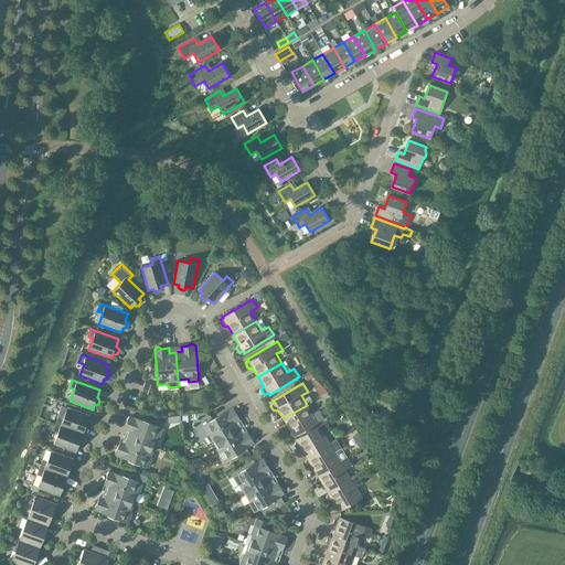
[(307,405),(284,418),(289,428),(287,429),(287,433),(289,436),(291,436),(294,435),(295,437),(324,419),(319,411),(312,414),(307,405)]
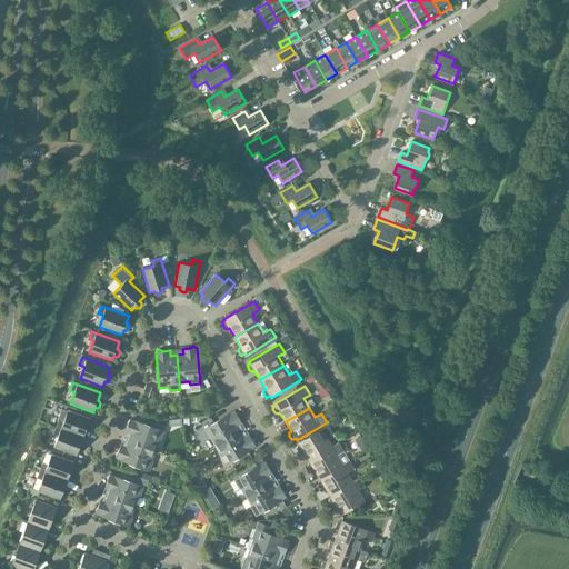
[(59,420),(56,427),(83,437),(87,430),(88,431),(91,430),(92,427),(91,423),(89,423),(91,418),(68,410),(63,421),(59,420)]
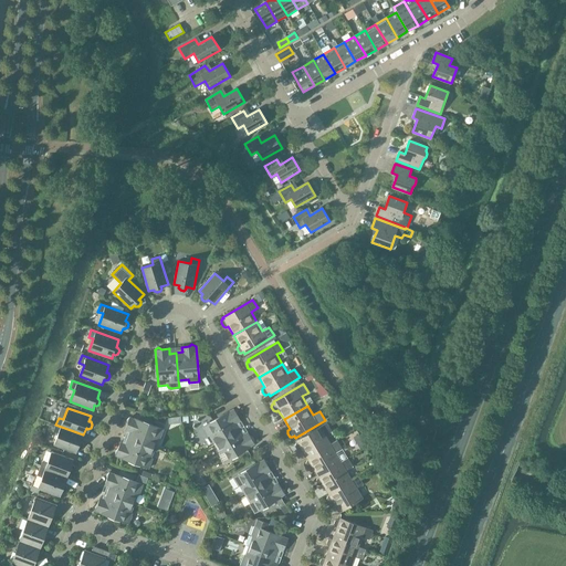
[(211,435),(216,443),(240,429),(237,423),(241,421),(238,415),(237,411),(233,409),(202,428),(208,437),(211,435)]
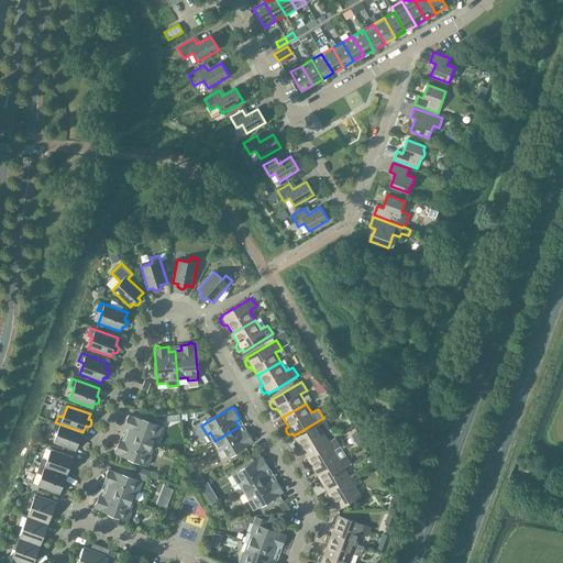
[(129,430),(127,435),(153,445),(156,435),(159,437),(163,427),(129,415),(129,416),(127,418),(127,421),(124,428),(129,430)]
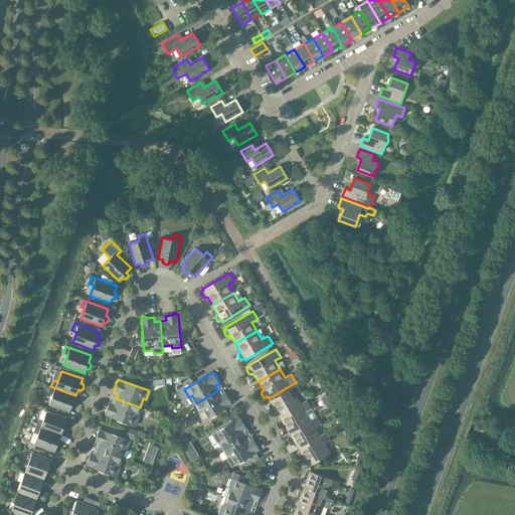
[(275,408),(280,417),(301,404),(296,396),(302,392),(297,384),(270,401),(271,402),(269,403),(269,406),(271,409),(273,409),(275,408)]
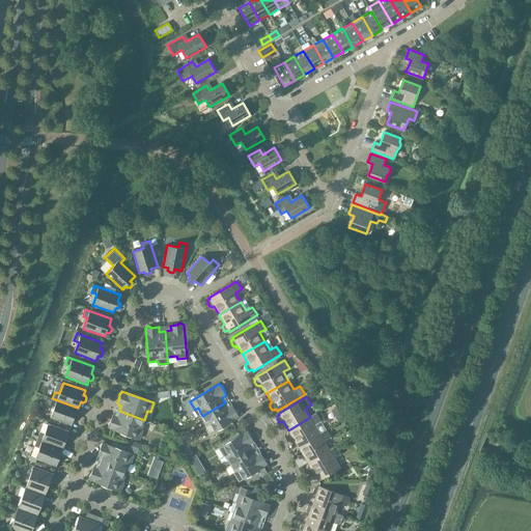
[(78,408),(52,398),(50,406),(55,407),(51,418),(72,425),(74,421),(75,421),(78,420),(79,417),(78,415),(76,414),(78,408)]
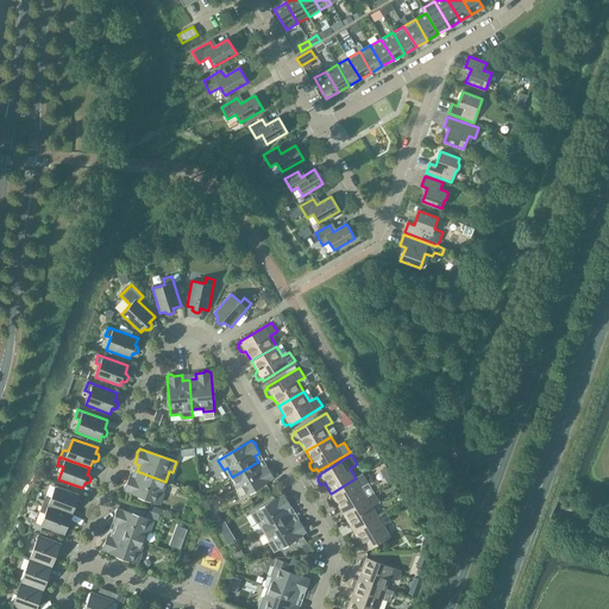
[(258,462),(232,477),(238,487),(236,488),(242,497),(274,478),(274,477),(274,473),(270,471),(267,465),(262,468),(258,462)]
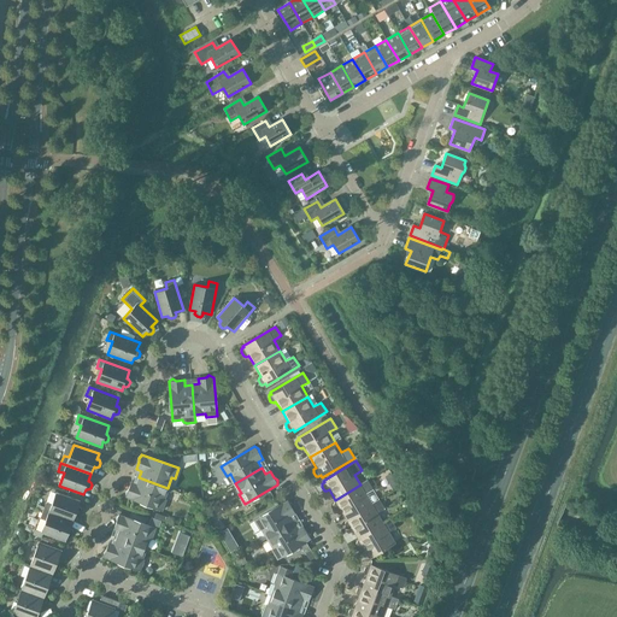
[(168,488),(139,477),(136,485),(131,482),(129,489),(125,492),(127,497),(125,497),(163,510),(166,500),(163,499),(168,488)]
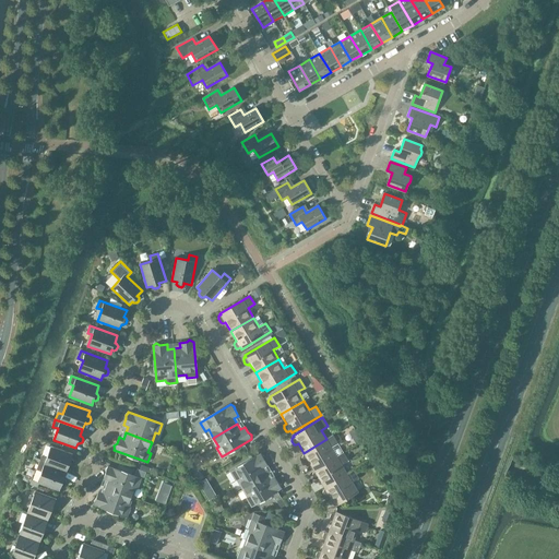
[(308,461),(313,471),(337,456),(336,456),(331,448),(337,443),(333,435),(326,439),(304,453),(304,454),(302,455),(301,459),(304,462),(307,462),(308,461)]
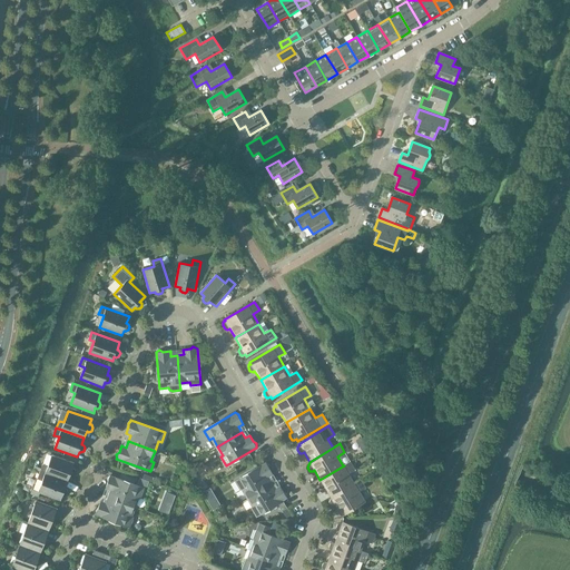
[(42,464),(40,472),(68,482),(70,475),(72,475),(75,474),(76,471),(75,469),(72,468),(75,463),(52,454),(48,467),(42,464)]
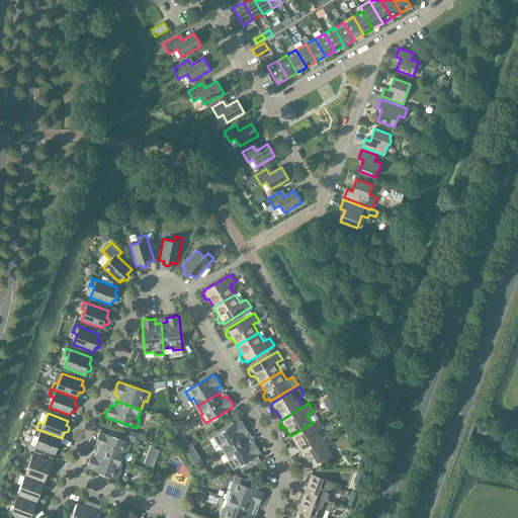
[(295,443),(300,452),(322,439),(317,431),(323,427),(318,419),(312,423),(313,423),(290,436),(291,437),(290,438),(289,441),(291,444),(293,444),(295,443)]
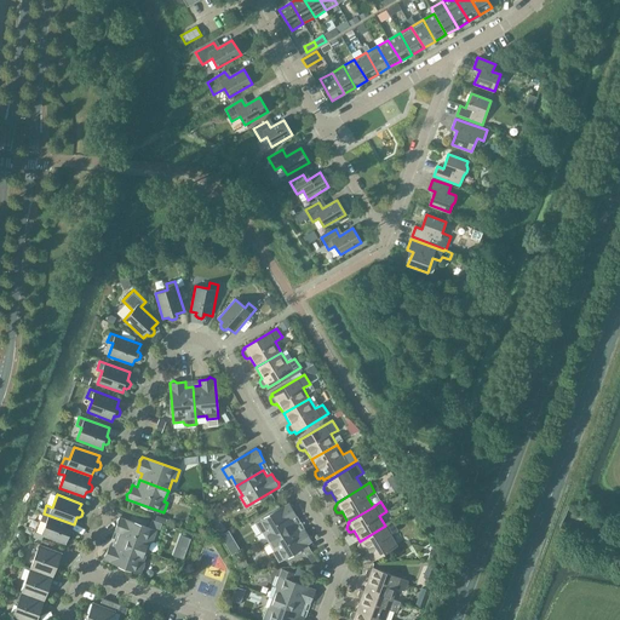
[(264,532),(270,541),(296,526),(292,520),(297,516),(293,510),(293,505),(290,504),(290,503),(256,523),(262,533),(264,532)]
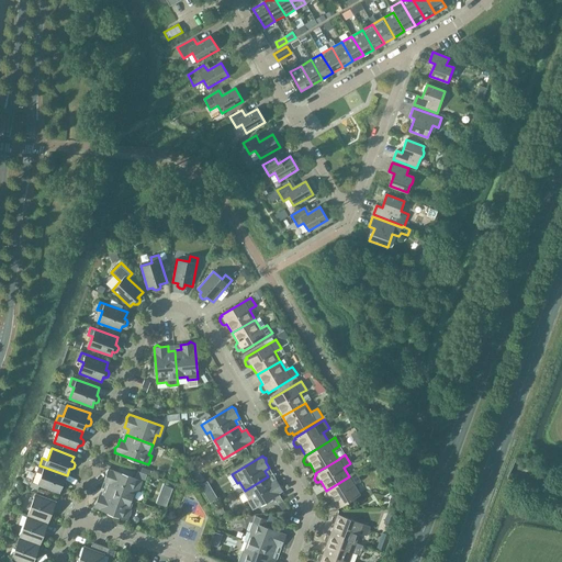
[(67,475),(40,465),(37,472),(42,474),(37,485),(59,494),(62,489),(64,490),(66,489),(67,485),(66,482),(65,482),(67,475)]
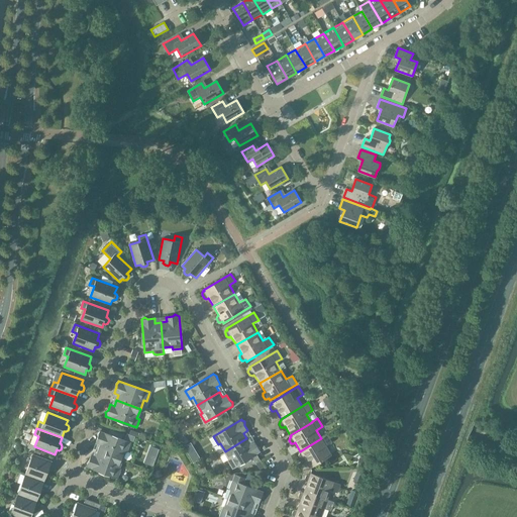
[(100,445),(98,450),(121,459),(124,450),(127,451),(130,442),(100,431),(100,432),(97,434),(98,437),(95,443),(100,445)]
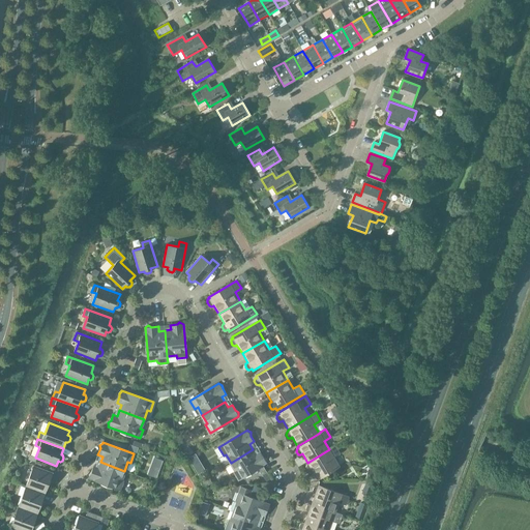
[(329,449),(307,463),(308,464),(306,465),(305,468),(307,471),(311,471),(312,470),(318,480),(340,467),(333,458),(341,453),(335,445),(329,449)]
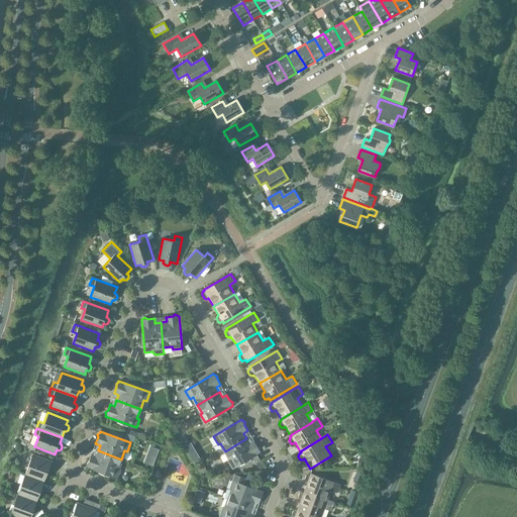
[(246,438),(225,451),(230,459),(227,460),(232,469),(261,451),(261,448),(256,446),(253,440),(249,443),(246,438)]
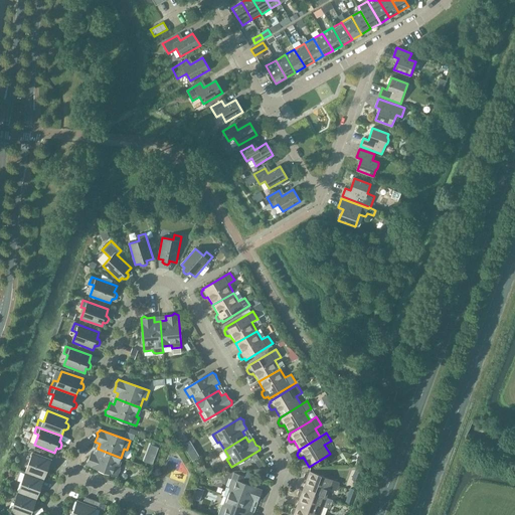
[(121,458),(98,449),(96,455),(91,453),(89,459),(87,461),(87,465),(117,476),(121,468),(118,467),(121,458)]
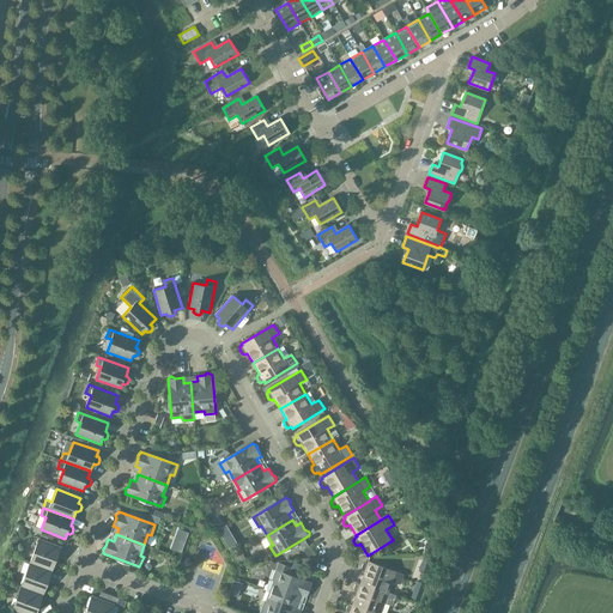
[(61,546),(40,538),(30,563),(52,571),(61,546)]
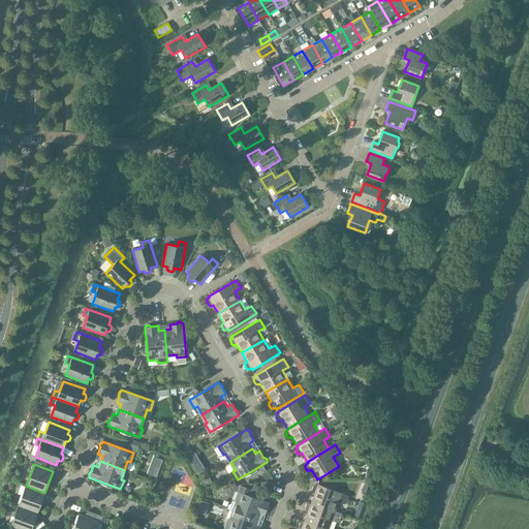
[(314,493),(311,503),(335,511),(338,502),(345,504),(348,496),(318,485),(317,486),(315,486),(313,487),(312,490),(313,492),(314,493)]
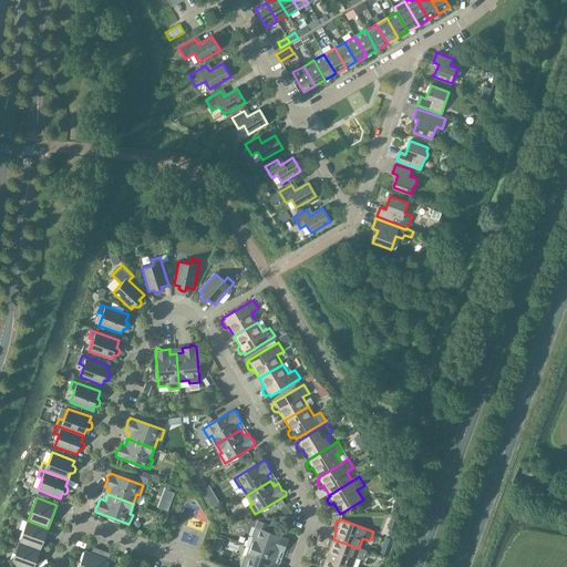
[(28,521),(20,543),(40,549),(48,528),(28,521)]
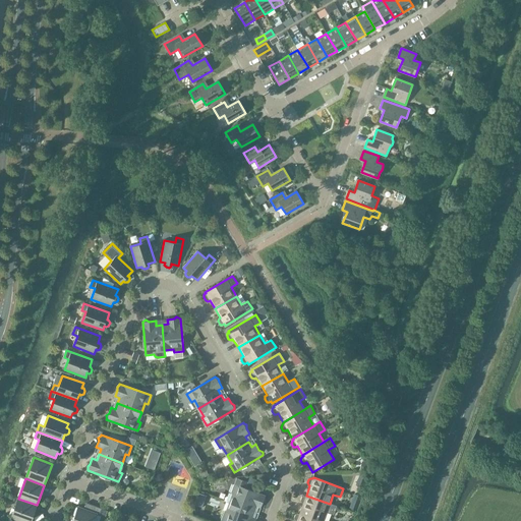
[(234,494),(230,503),(254,512),(256,506),(261,508),(263,502),(266,500),(265,496),(266,496),(245,488),(247,482),(236,478),(231,493),(234,494)]
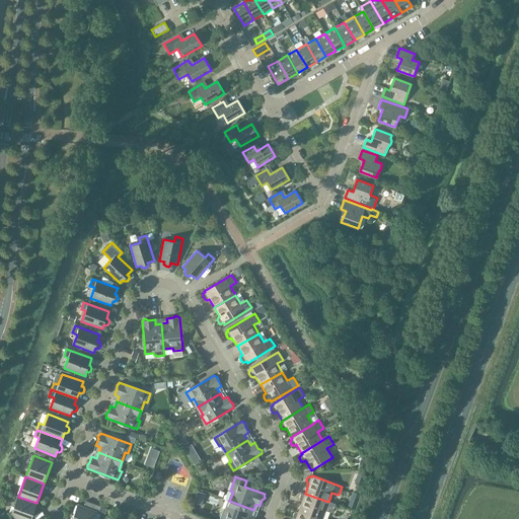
[(336,504),(328,502),(305,494),(304,495),(303,494),(300,495),(299,498),(300,501),(302,501),(298,511),(319,518),(321,518),(325,510),(332,513),(336,504)]
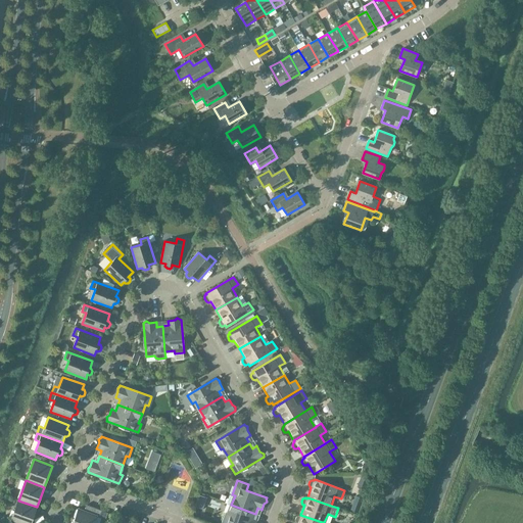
[(31,522),(37,507),(18,501),(10,521),(15,522),(31,522)]
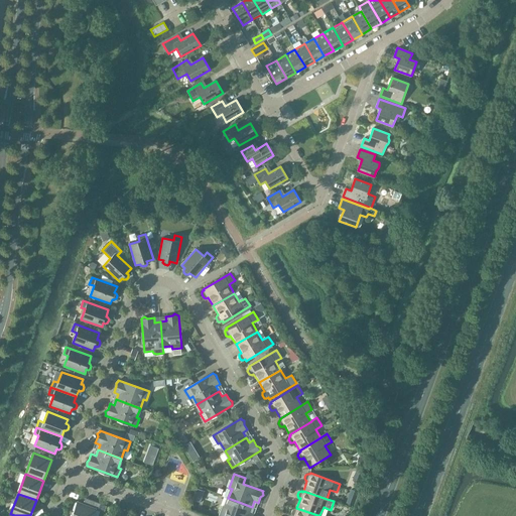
[(96,508),(99,509),(101,504),(86,498),(84,504),(95,508),(96,508)]
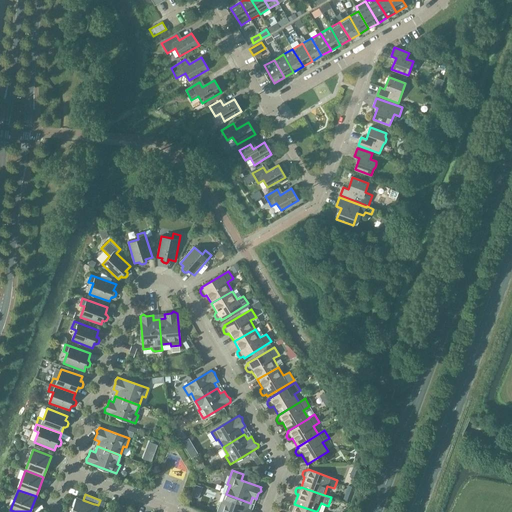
[(250,503),(226,494),(223,503),(221,502),(217,511),(221,511),(251,511),(252,510),(248,508),(250,503)]
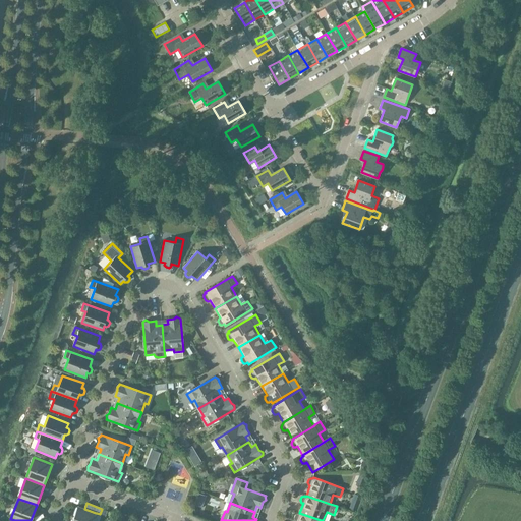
[(78,506),(72,520),(94,520),(97,513),(96,513),(84,509),(79,507),(78,506)]
